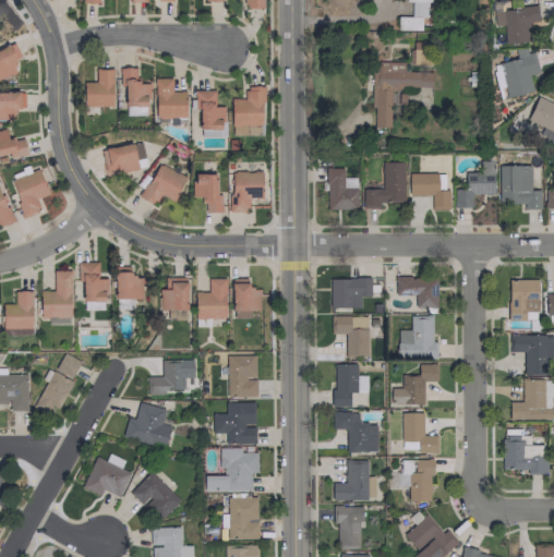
[(263,0),(248,0),(248,9),(264,9),(263,0)]
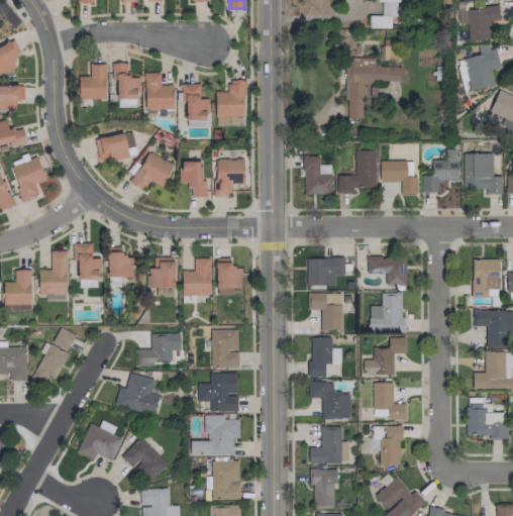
[(392,28),(392,16),(400,16),(400,0),(378,0),(378,2),(383,2),(383,16),(371,16),(371,28),(392,28)]
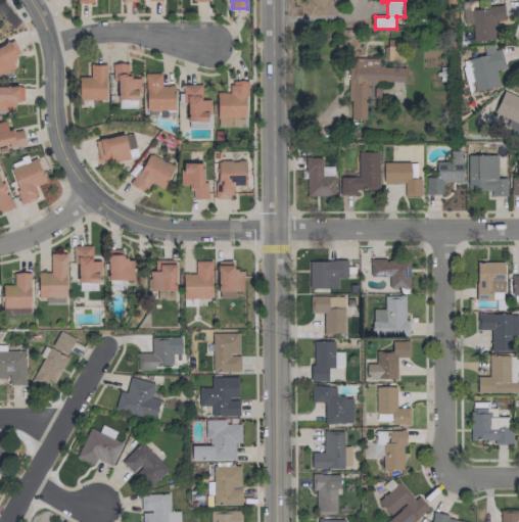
[(498,40),(497,21),(506,20),(505,7),(465,9),(465,25),(474,25),(475,41),(498,40)]
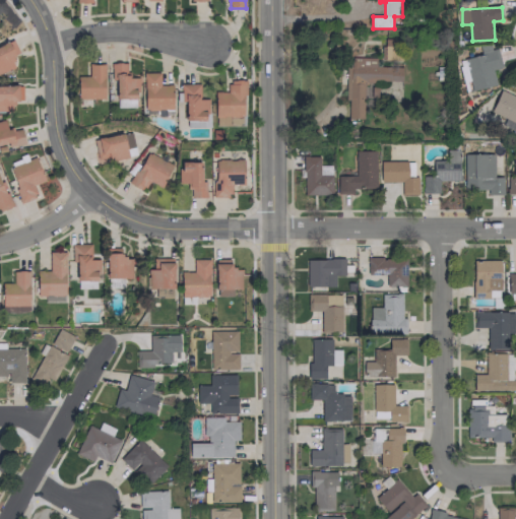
[(0,48),(0,75),(16,67),(13,60),(19,58),(15,51),(17,49),(13,42),(0,48)]
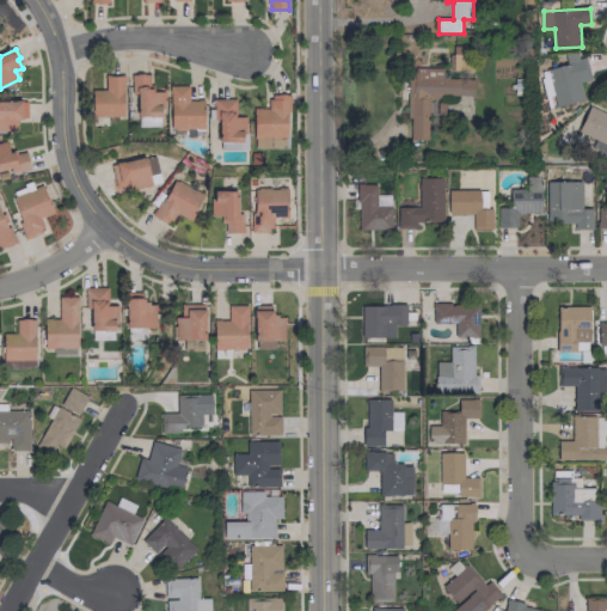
[(586,101),(582,83),(590,80),(584,52),(566,55),(569,66),(541,72),(547,98),(555,97),(557,108),(586,101)]
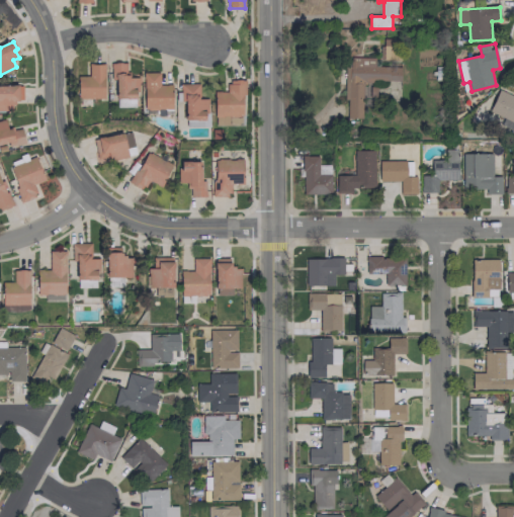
[(403,67),(376,67),(376,58),(348,58),(347,118),(364,119),(364,82),(402,82),(403,67)]
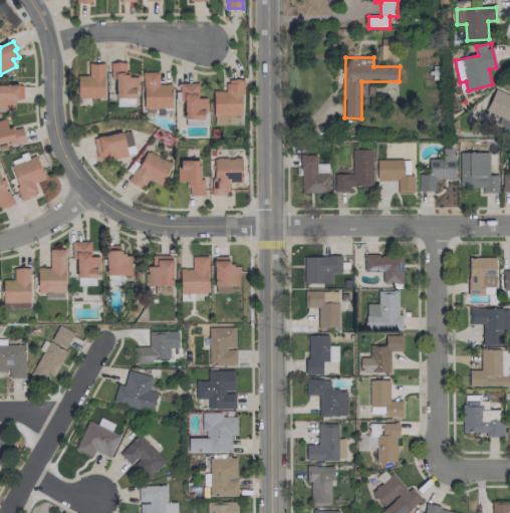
[(117,106),(138,106),(138,77),(129,76),(129,62),(112,62),(112,79),(117,79),(117,106)]
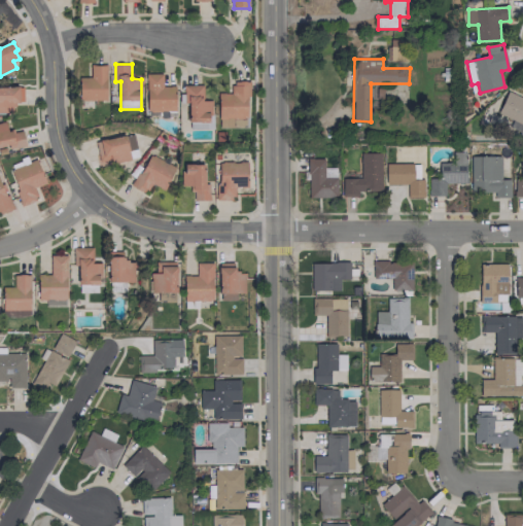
[(108,101),(109,65),(93,65),(92,78),(80,77),(79,100),(108,101)]
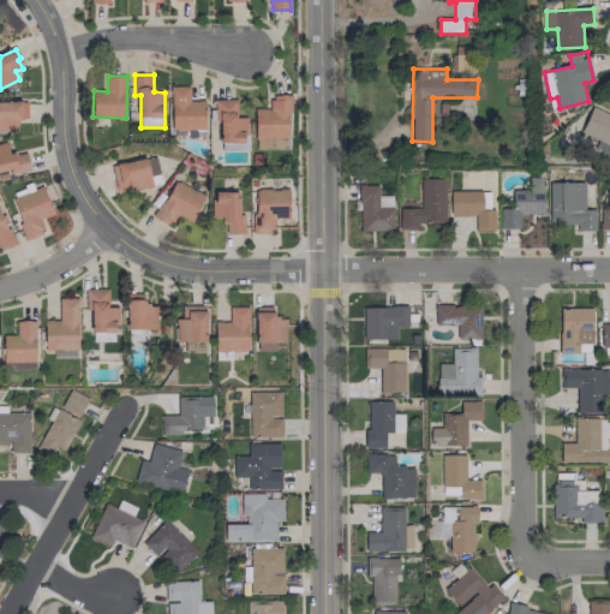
[(207,101),(192,101),(192,87),(173,87),(172,131),(207,131),(207,101)]
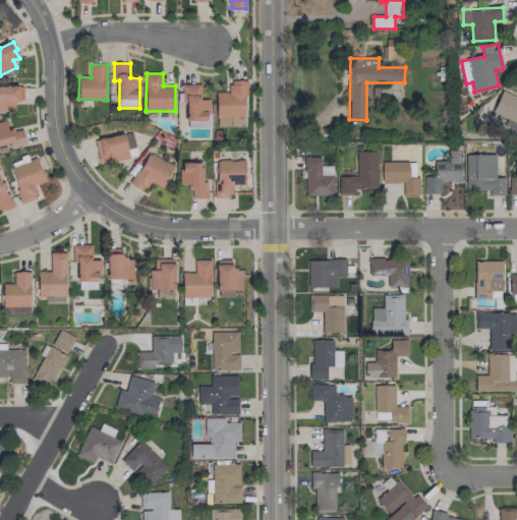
[(203,84),(183,84),(183,103),(187,103),(188,121),(210,121),(210,100),(203,100),(203,84)]
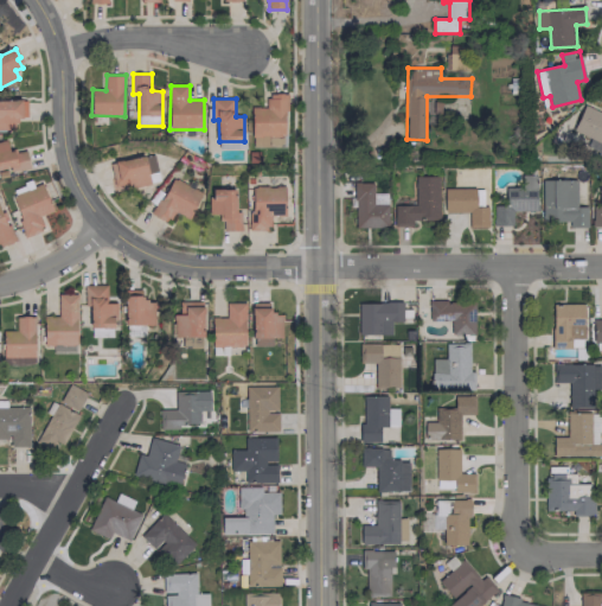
[(0,131),(18,131),(18,119),(29,119),(29,101),(0,100),(0,131)]
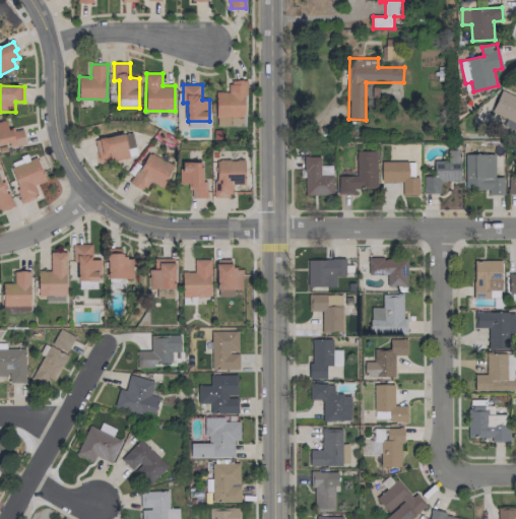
[(515,96),(502,90),(493,112),(515,122),(515,96)]
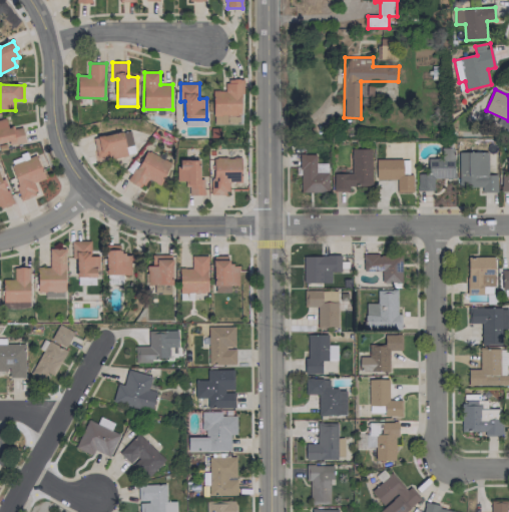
[(23,126),(9,128),(7,119),(0,120),(0,145),(26,140),(23,126)]
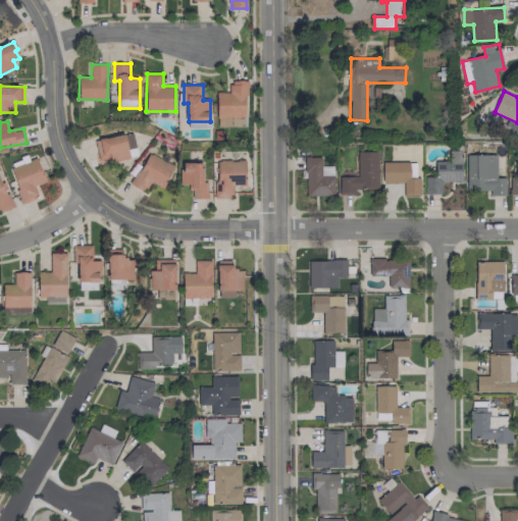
[(96,141),(100,165),(139,157),(135,133),(96,141)]
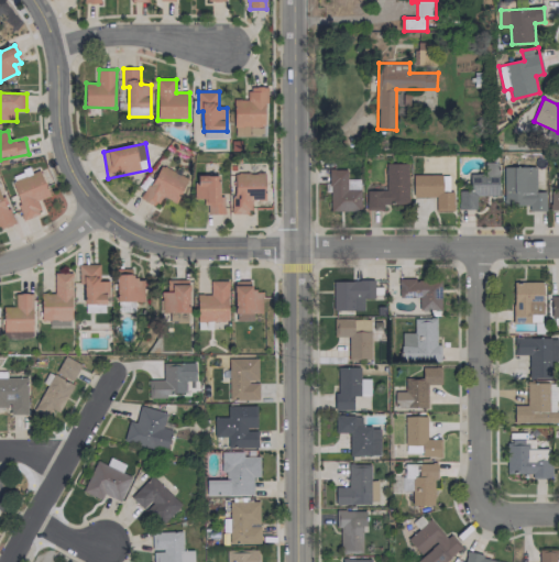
[(461,210),(478,209),(478,196),(501,196),(500,163),(486,163),(486,175),(471,175),(472,190),(460,190),(461,210)]
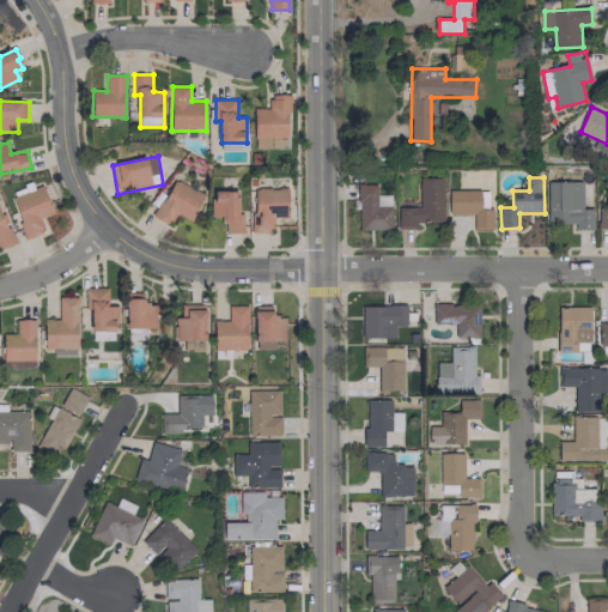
[(445,179),(423,179),(421,208),(401,207),(401,229),(419,229),(419,223),(445,223),(445,179)]
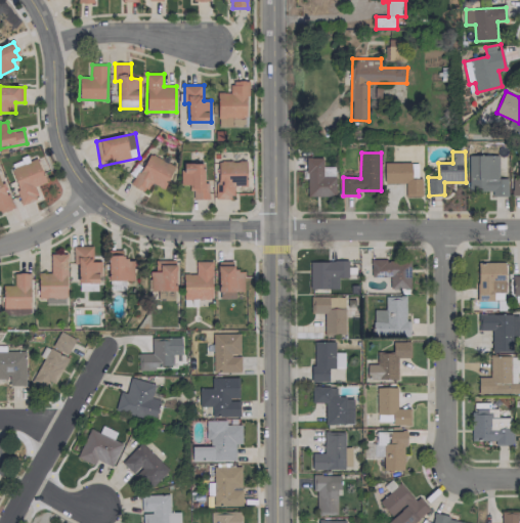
[(153,183),(165,189),(176,166),(149,154),(134,186),(148,193),(153,183)]
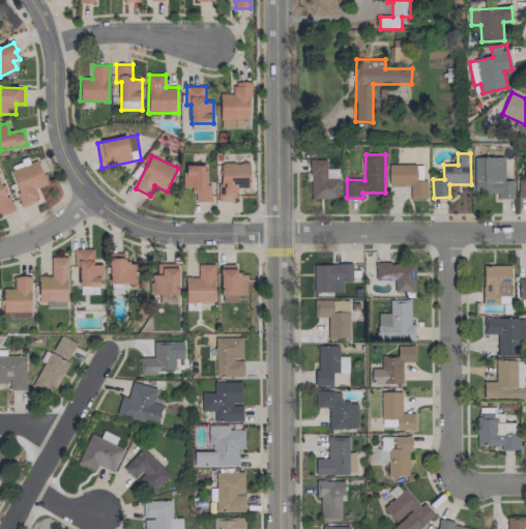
[(475,157),(476,194),(500,194),(500,199),(515,199),(515,180),(506,180),(506,157),(475,157)]
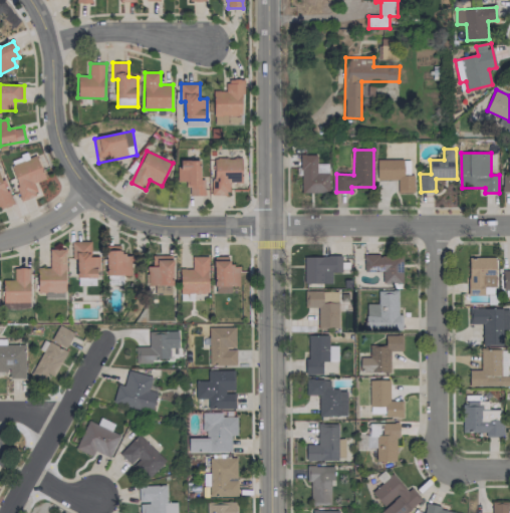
[(303,194),(330,193),(330,174),(318,174),(317,155),(302,156),(303,194)]
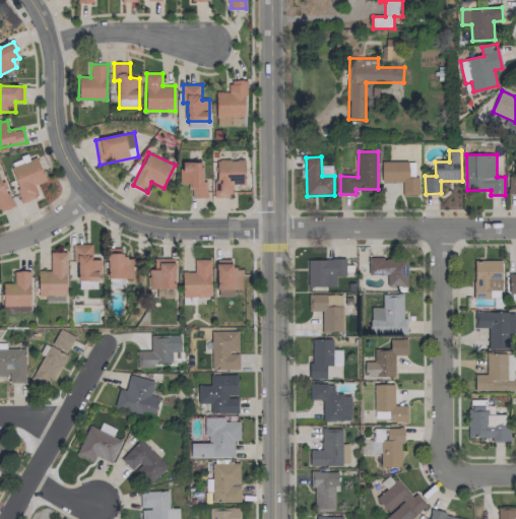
[(13,167),(22,203),(40,199),(36,185),(46,182),(41,159),(13,167)]
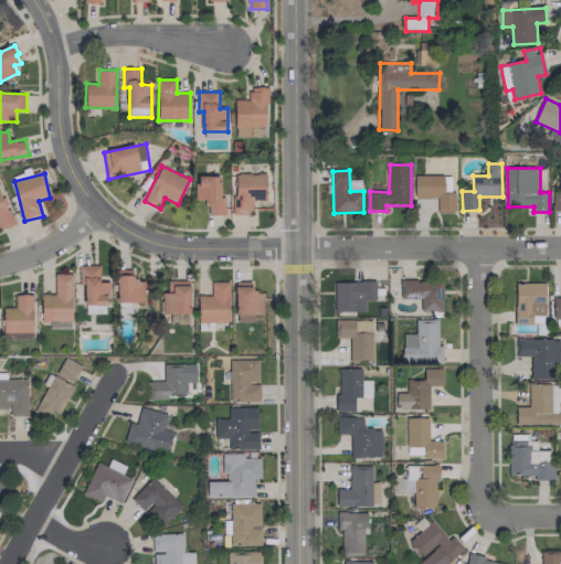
[(267,173),(235,174),(236,215),(254,214),(253,201),(268,201),(267,173)]
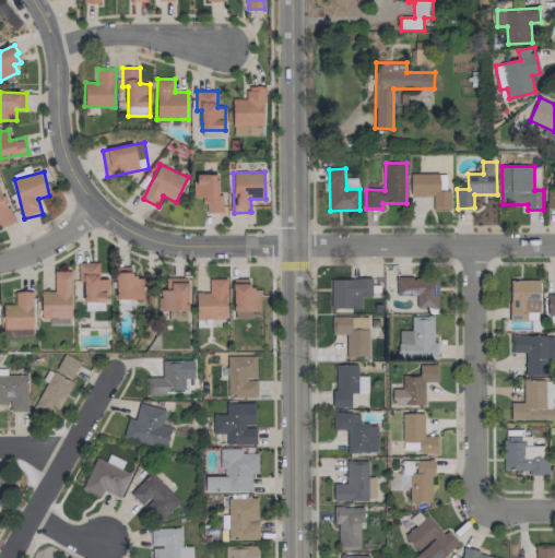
[(412,197),(435,197),(435,210),(452,210),(452,189),(448,189),(447,174),(412,174),(412,197)]
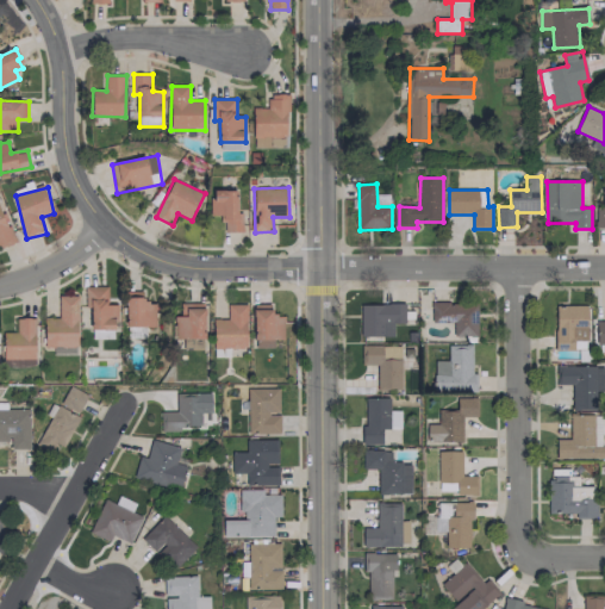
[(241,191),(213,191),(213,216),(225,216),(225,232),(242,232),(241,191)]
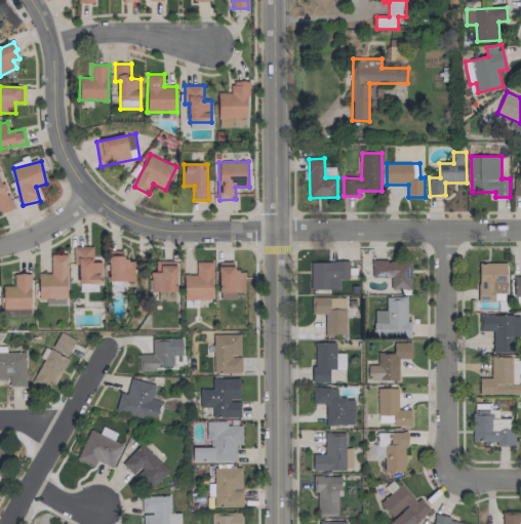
[(0,215),(16,208),(2,175),(0,176),(0,215)]
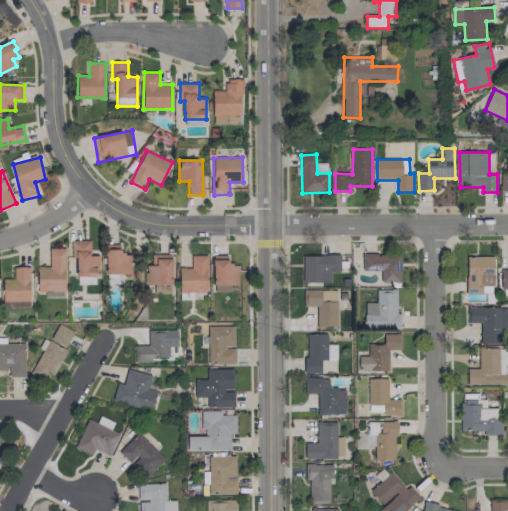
[(91,240),(76,241),(77,285),(99,284),(98,257),(92,257),(91,240)]
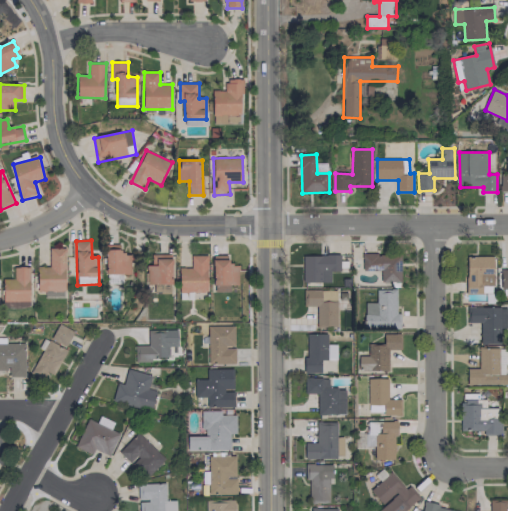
[(67,291),(66,248),(51,249),(51,267),(39,267),(39,291),(67,291)]
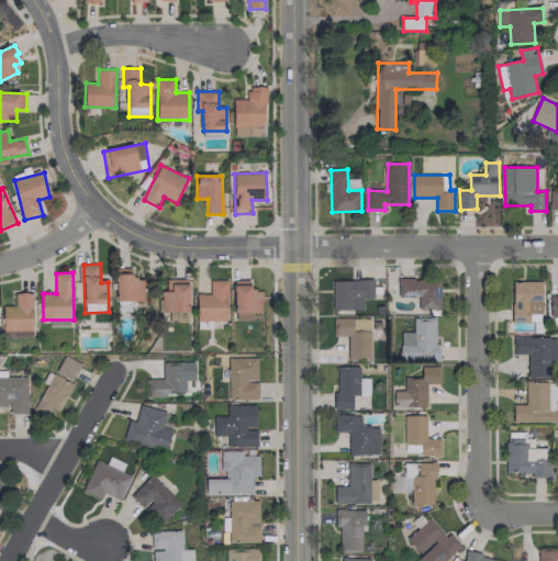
[(145,301),(145,280),(136,280),(136,275),(118,275),(118,301),(145,301)]
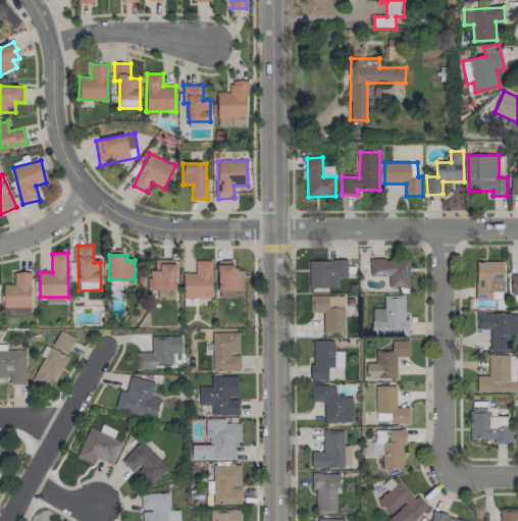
[(176,300),(177,260),(157,259),(157,270),(151,270),(151,291),(158,291),(158,299),(176,300)]
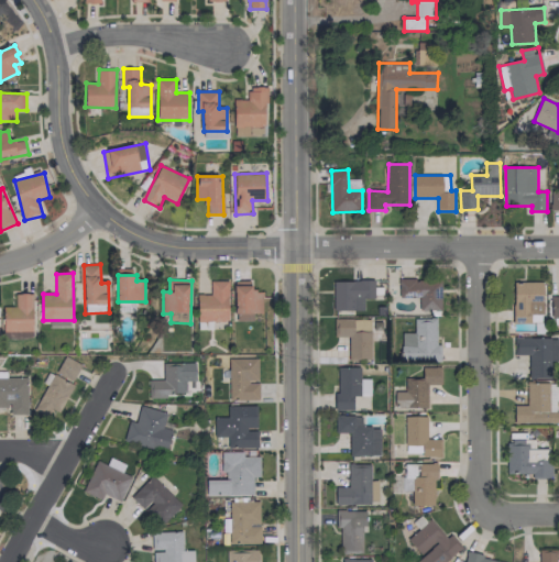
[(422,311),(444,310),(442,279),(401,281),(402,298),(420,298),(422,311)]
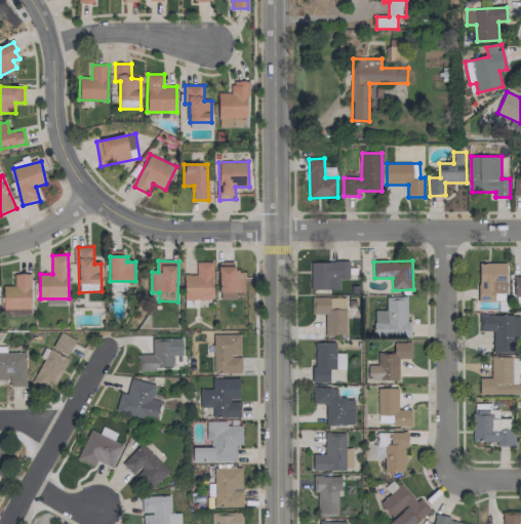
[(213,262),(197,263),(198,275),(185,275),(186,300),(214,299),(213,262)]
